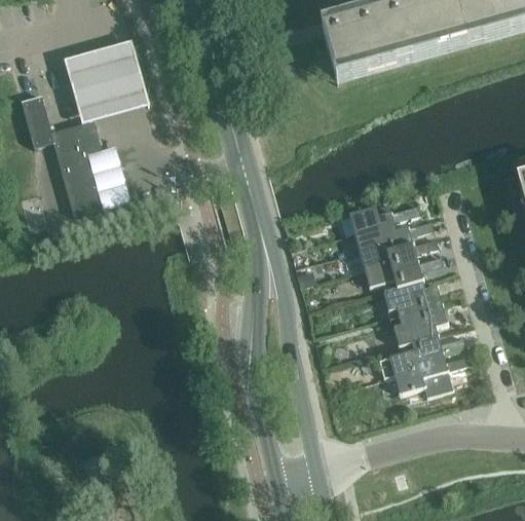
[(439,0),(323,33),(335,77),(524,24),(524,0),(439,0)]
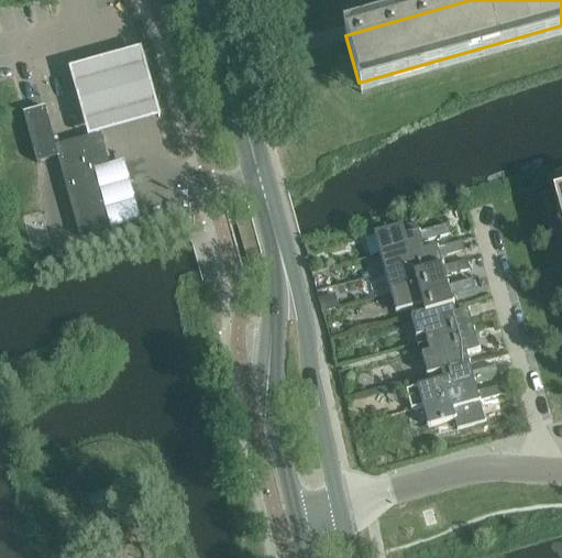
[(81,67),(75,68),(95,138),(102,135),(128,128),(153,121),(163,118),(144,50),(132,53),(108,59),(81,67)]
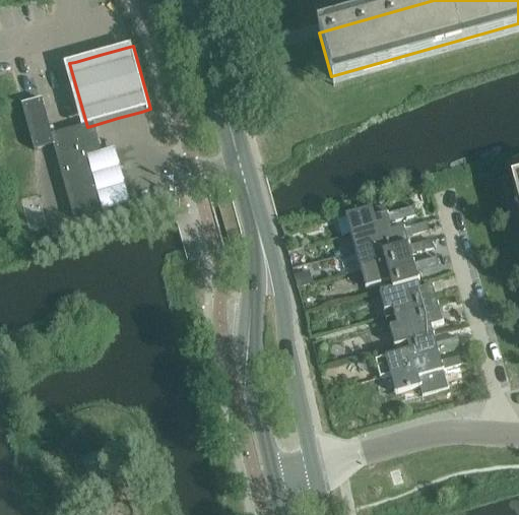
[(93,130),(83,124),(60,131),(52,133),(42,95),(30,99),(21,102),(34,146),(43,144),(53,141),(73,214),(102,207),(86,153),(99,149),(99,148),(93,130)]
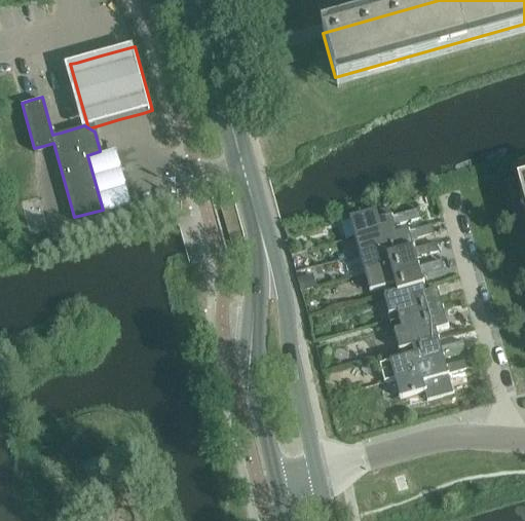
[(105,208),(133,200),(130,191),(126,175),(121,156),(119,149),(91,156),(105,208)]
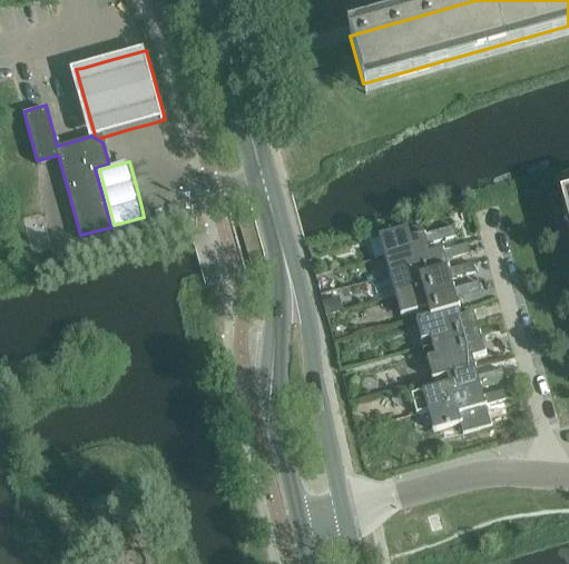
[(379,233),(384,254),(412,246),(414,255),(442,247),(429,250),(427,241),(454,233),(452,224),(423,231),(410,235),(406,225),(379,233)]
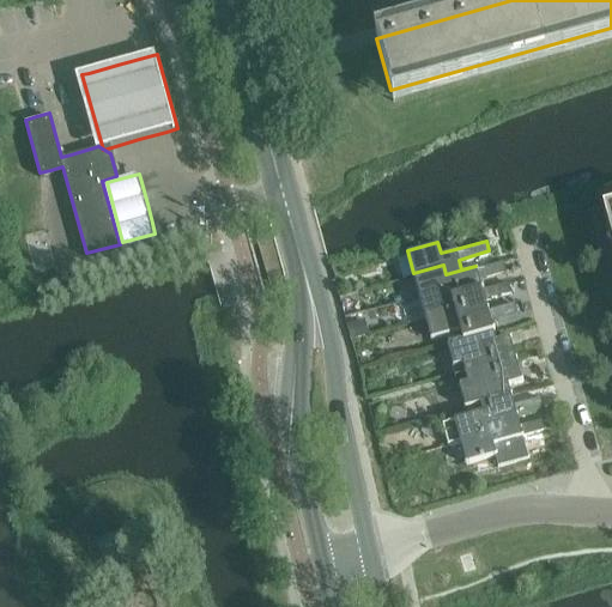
[(413,273),(419,293),(448,285),(452,296),(482,287),(478,277),(504,269),(502,259),(476,266),(446,274),(443,265),(413,273)]
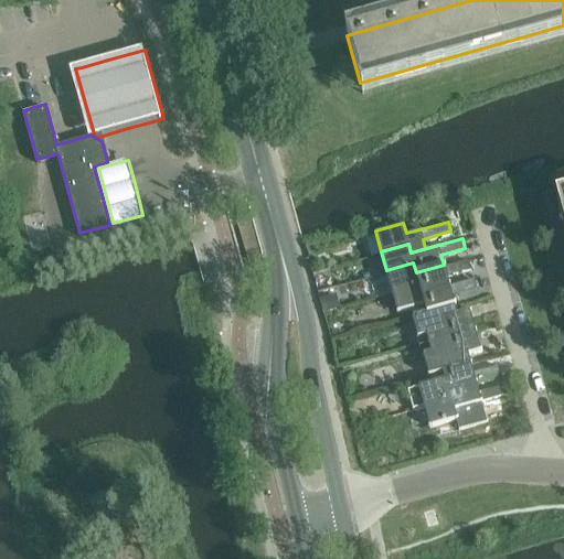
[(386,270),(392,289),(418,281),(422,291),(448,283),(446,273),(470,267),(468,257),(444,265),(416,272),(413,262),(386,270)]
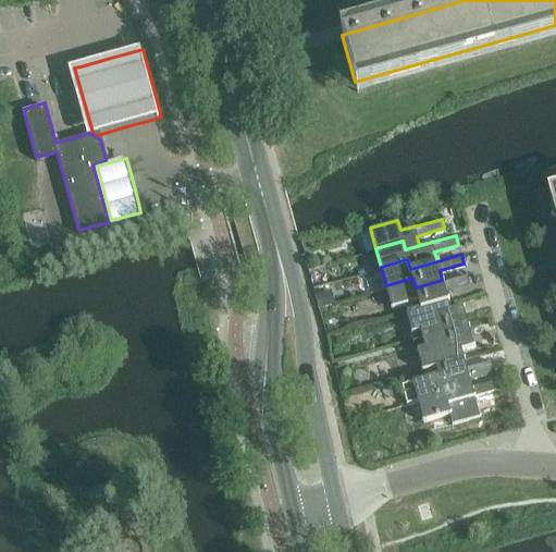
[(406,310),(447,298),(445,289),(469,282),(467,273),(442,280),(416,287),(412,278),(386,285),(392,305),(418,298),(419,306),(406,309),(406,310)]
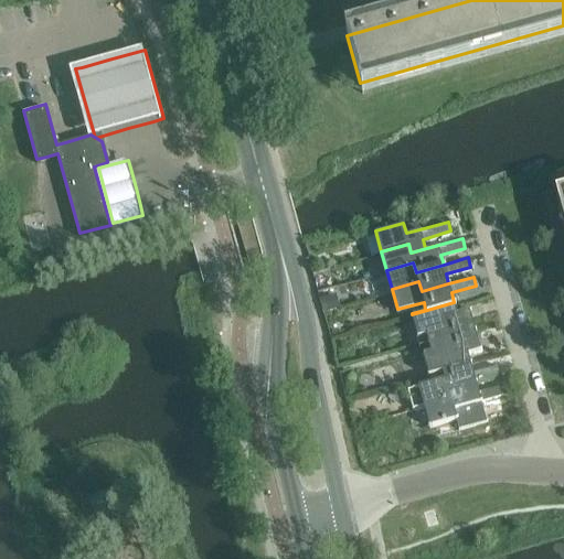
[(325,290),(320,291),(325,307),(329,305),(338,302),(334,288),(325,290)]
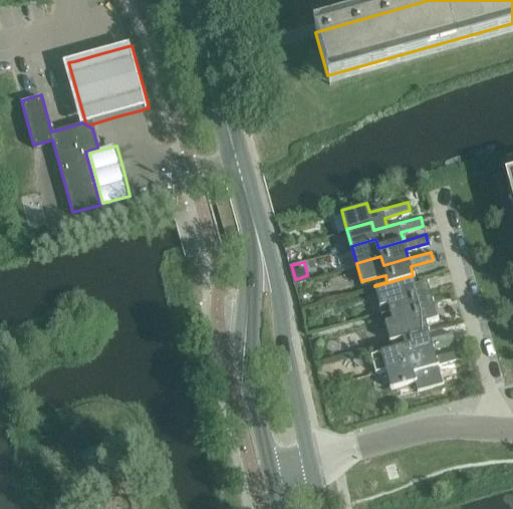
[(390,310),(432,298),(427,280),(415,283),(413,275),(374,286),(380,304),(388,302),(390,310)]
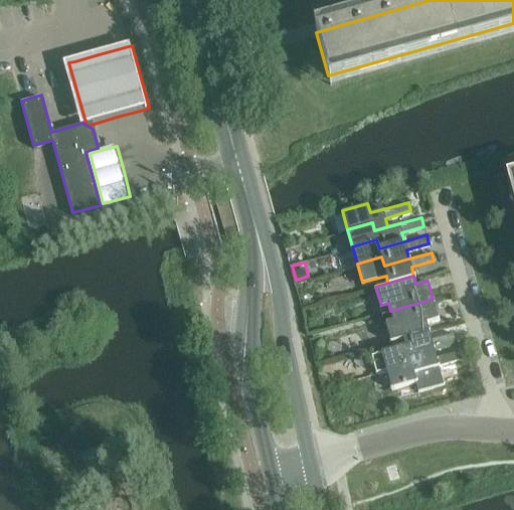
[(390,339),(429,329),(425,321),(438,318),(433,299),(390,311),(392,319),(385,321),(390,339)]
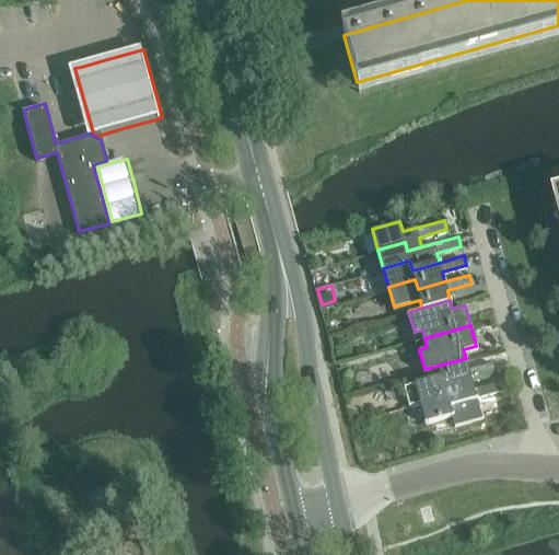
[(440,373),(403,384),(408,404),(420,401),(447,393),(444,384),(472,377),(496,370),(493,361),(492,361),(468,368),(466,358),(424,369),(424,370),(438,367),(440,373)]
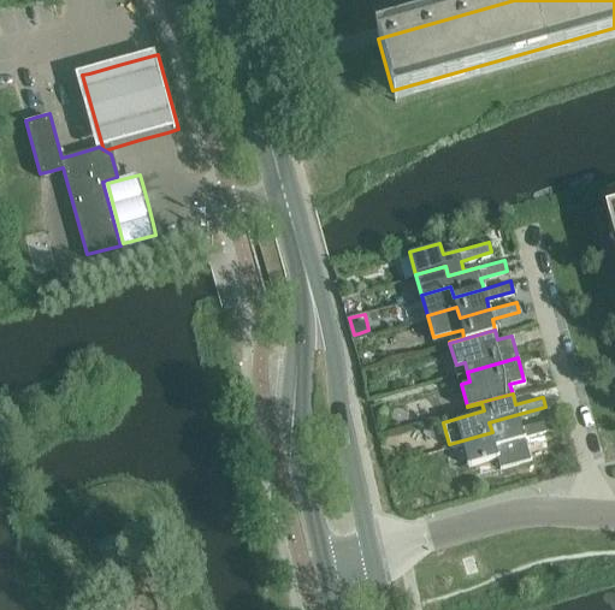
[(524,436),(551,427),(548,418),(521,426),(519,414),(489,422),(492,432),(462,440),(468,462),(483,459),(497,455),(500,465),(530,456),(524,436)]
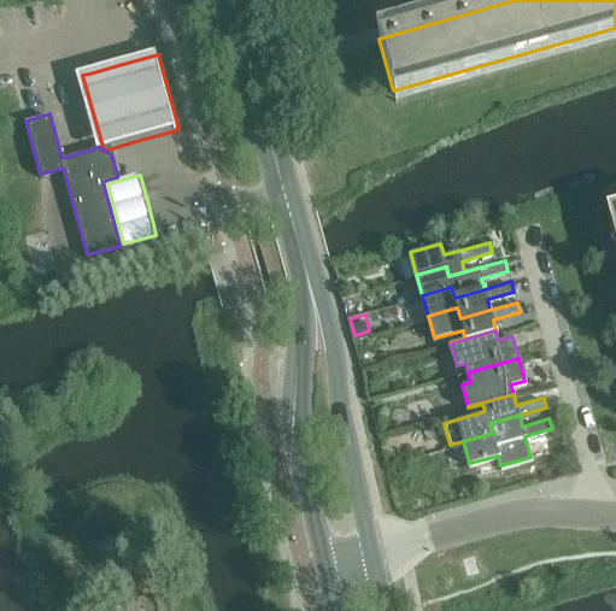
[(498,456),(484,459),(486,470),(500,465),(498,456)]
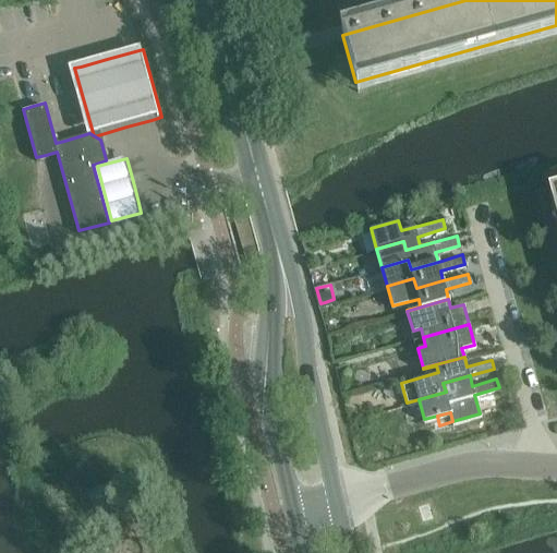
[(111,481),(87,491),(101,524),(124,514),(111,481)]
